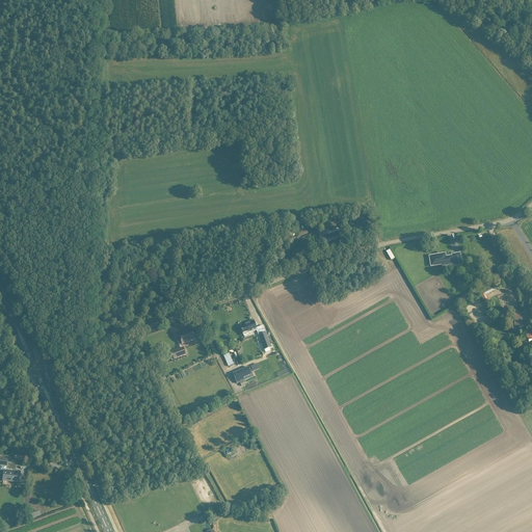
[(322,242),(323,242),(324,242),(326,242),(331,240),(330,239),(340,236),(339,233),(340,233),(339,229),(330,232),(326,231),(318,234),(321,240),(322,242)]
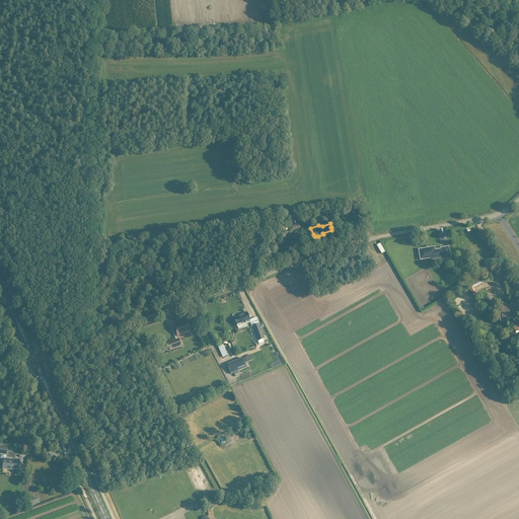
[(421,260),(442,255),(443,260),(450,258),(449,248),(441,249),(441,250),(435,251),(435,247),(419,250),(421,260)]
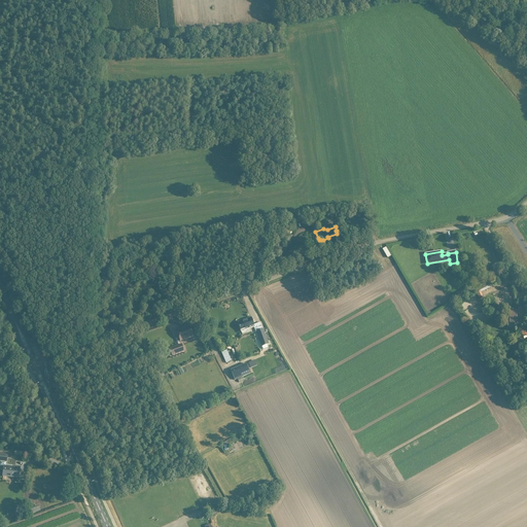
[(491,283),(475,292),(476,294),(477,293),(480,299),(482,297),(480,292),(481,291),(494,284),(493,282),(491,283)]
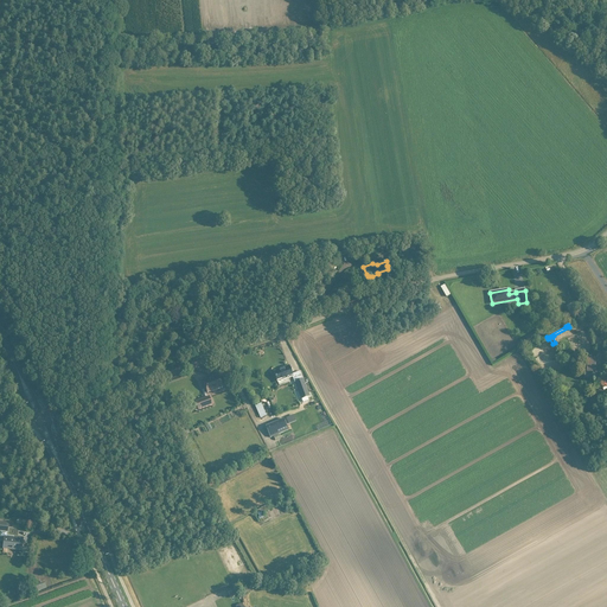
[(528,343),(541,336),(537,331),(525,339),(528,343)]
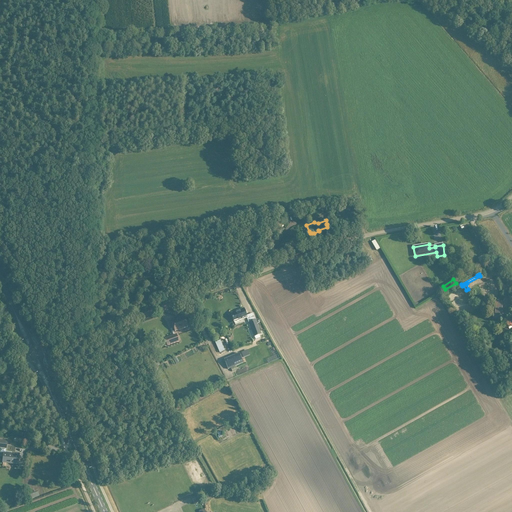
[(502,302),(494,302),(494,313),(494,314),(502,314),(502,317),(509,317),(509,310),(502,310),(502,302)]
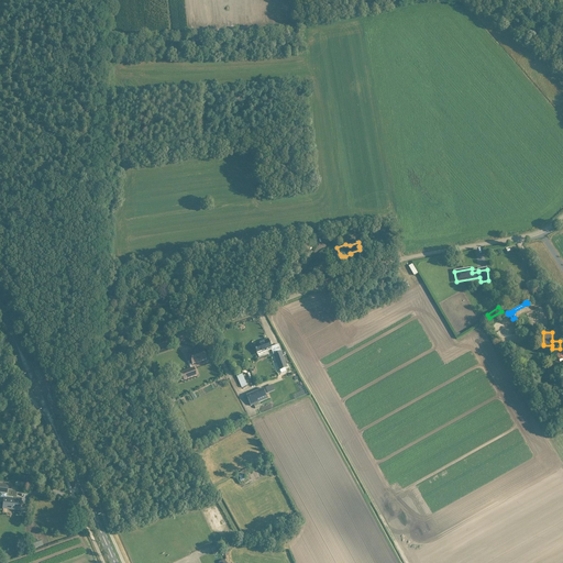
[(255,345),(254,346),(255,350),(256,350),(257,354),(258,357),(264,356),(263,353),(272,350),(269,345),(268,340),(262,342),(262,343),(255,346),(255,345)]
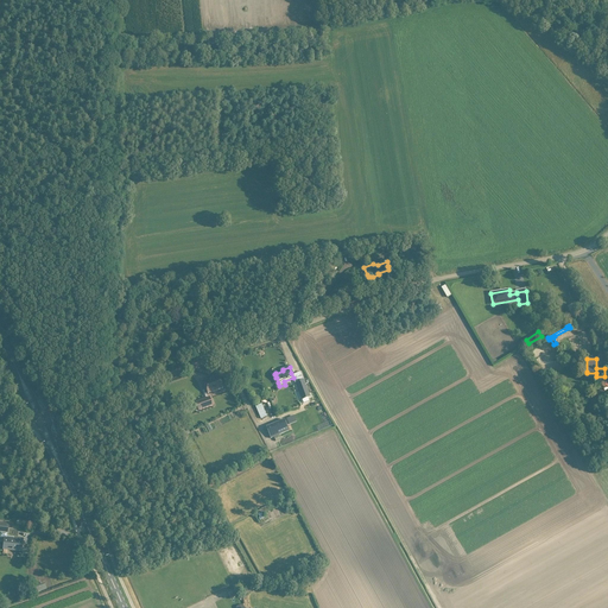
[(220,378),(208,381),(208,380),(203,382),(208,394),(223,388),(220,378)]
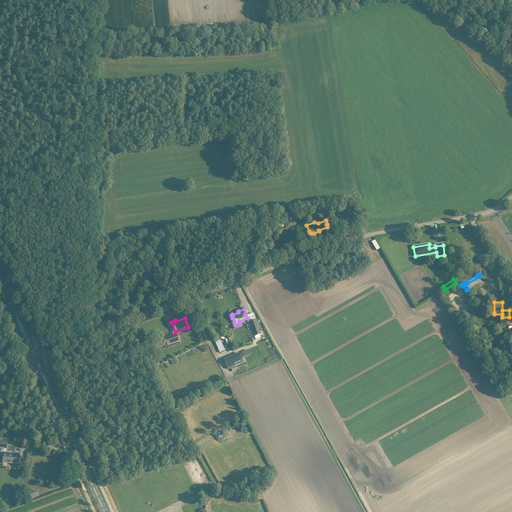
[(256,320),(248,323),(253,337),(254,337),(255,340),(260,338),(259,335),(261,335),(256,320)]
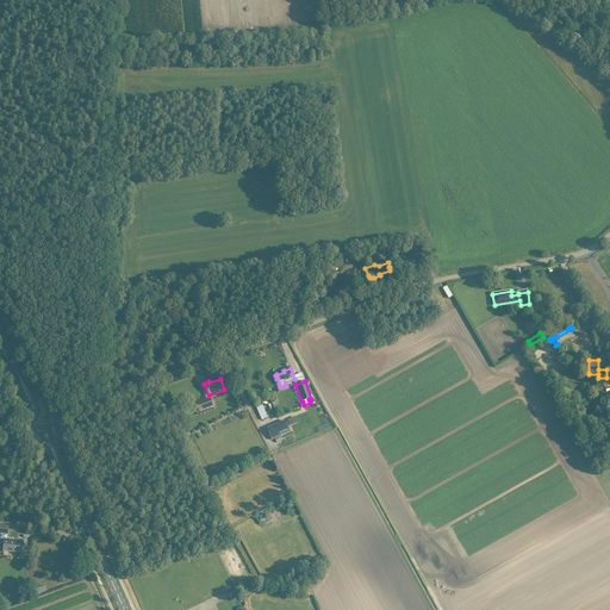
[(210,399),(197,404),(198,410),(199,412),(213,406),(212,404),(210,399)]
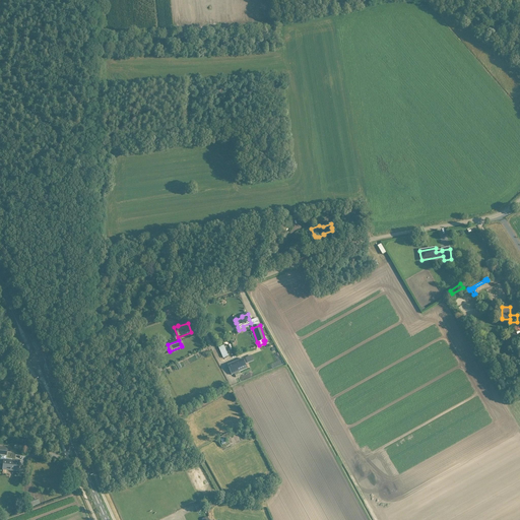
[(229,356),(223,345),(218,348),(222,359),(229,356)]
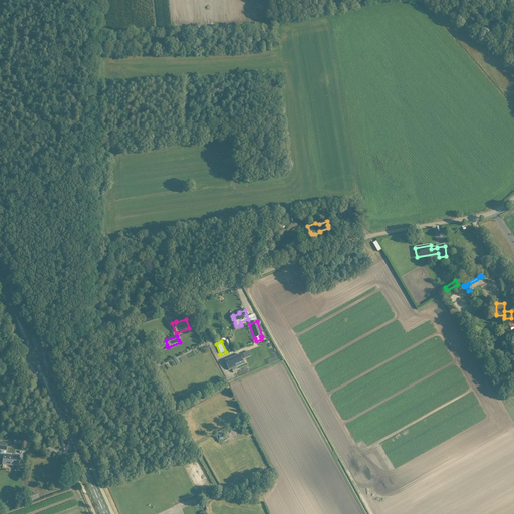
[(241,354),(225,361),(229,370),(244,364),(241,354)]
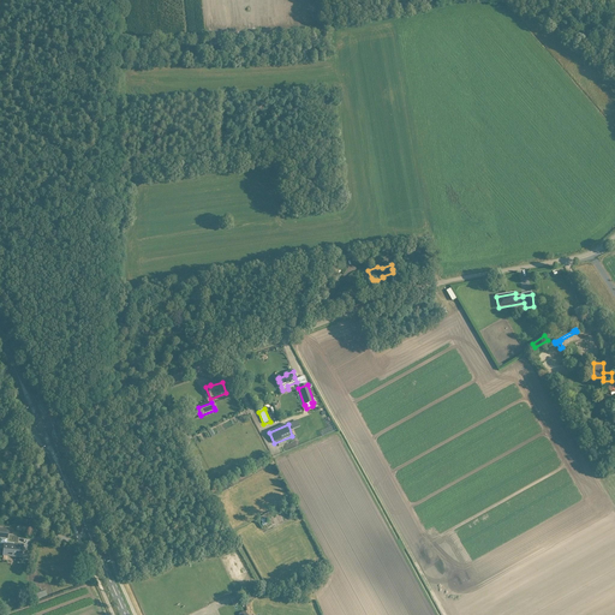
[(22,556),(23,548),(24,544),(18,544),(18,545),(15,545),(15,543),(7,543),(7,541),(9,541),(10,530),(0,529),(0,538),(0,539),(0,542),(0,543),(5,544),(3,556),(4,556),(9,557),(9,555),(12,555),(12,556),(13,556),(22,556)]
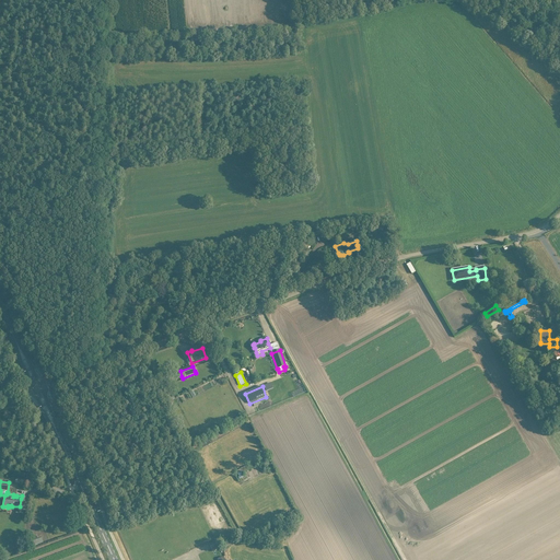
[(214,539),(216,541),(210,544),(213,551),(220,548),(218,545),(221,544),(218,538),(214,539)]
